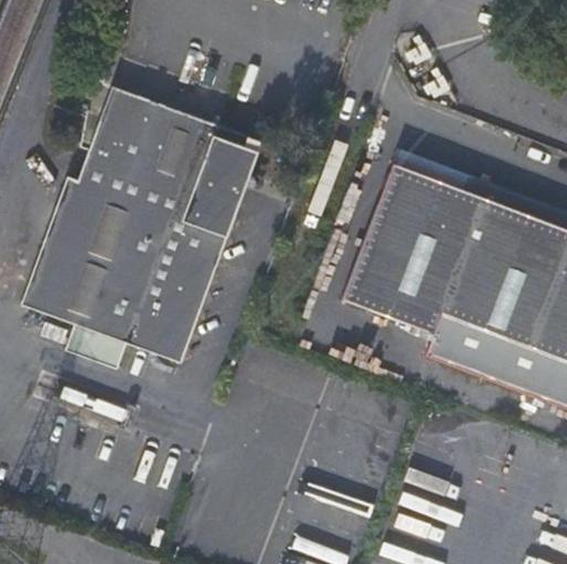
[(112,86),(102,114),(89,109),(80,145),(89,148),(78,178),(68,174),(20,304),(76,323),(127,342),(181,362),(263,140),(112,86)]
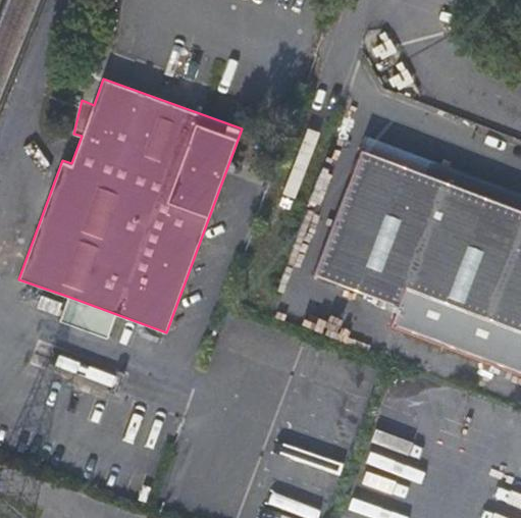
[(361,149),(520,209),(520,193),(367,134),(361,149)]
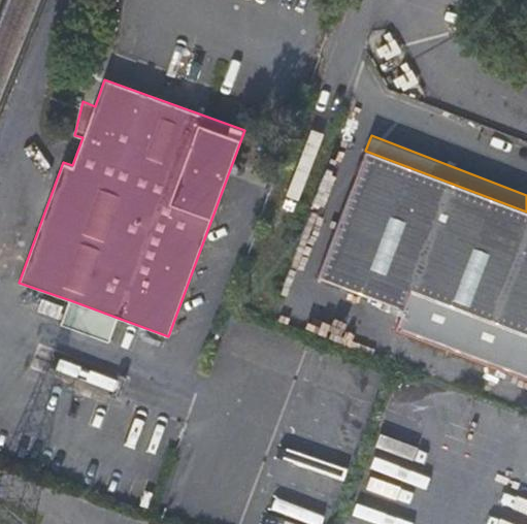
[(526,211),(365,151),(318,277),(404,310),(410,291),(526,335),(526,211)]
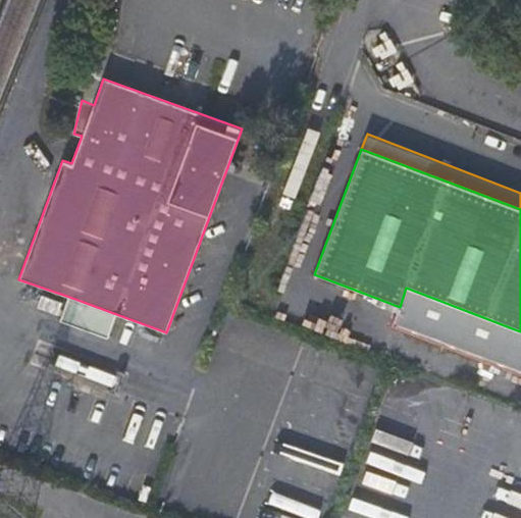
[(235,171),(237,172),(238,172),(240,171),(242,169),(244,166),(243,163),(242,162),(238,159),(235,160),(232,161),(230,165),(230,167),(231,170),(235,171)]
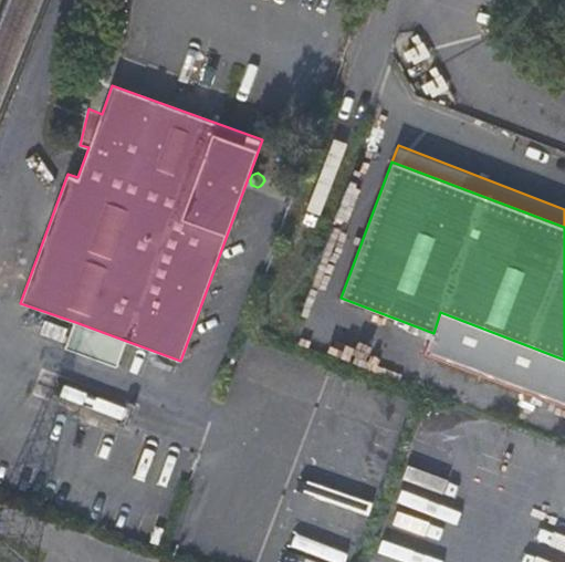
[(433,333),(426,353),(564,405),(564,360),(440,312),(433,333)]
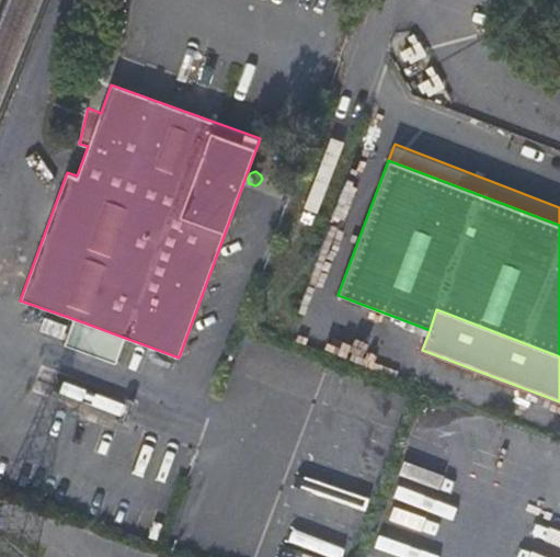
[(115,364),(125,338),(75,319),(65,345),(115,364)]
